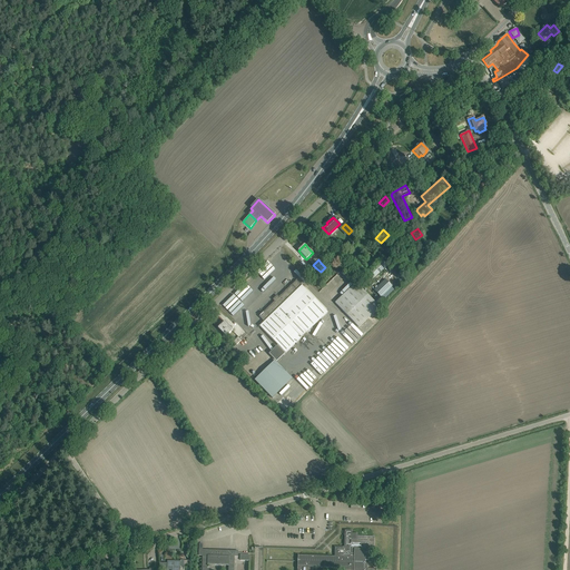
[(373,279),(387,265),(382,261),(367,274),(370,276),(366,279),(370,284),(373,281),(373,279)]
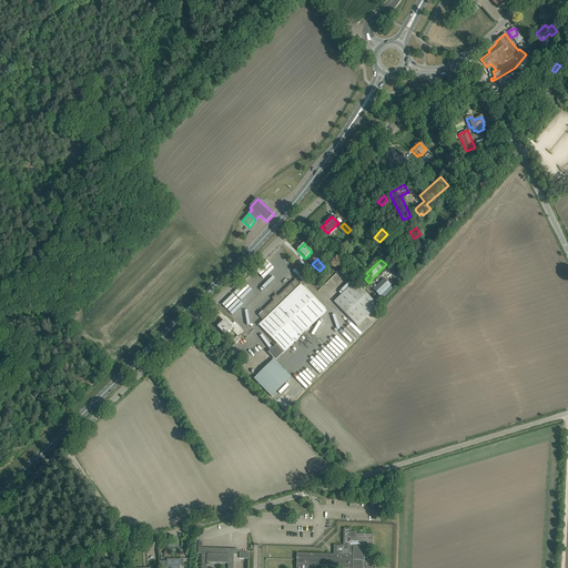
[(412,267),(408,264),(408,265),(405,261),(402,264),(408,271),(412,267)]
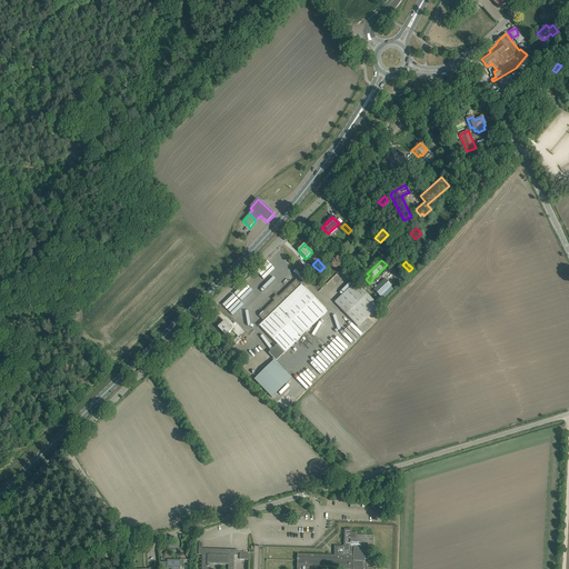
[(360,273),(357,270),(351,276),(355,279),(360,273)]
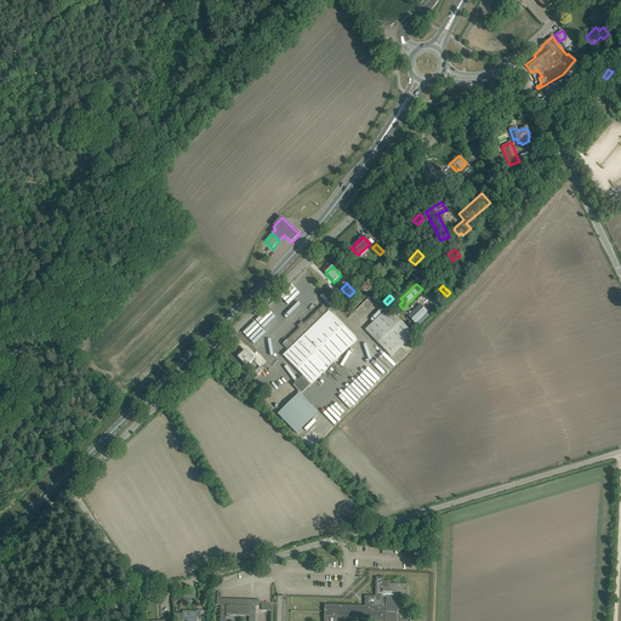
[(371,297),(364,305),(366,307),(363,312),(365,314),(377,303),(371,297)]
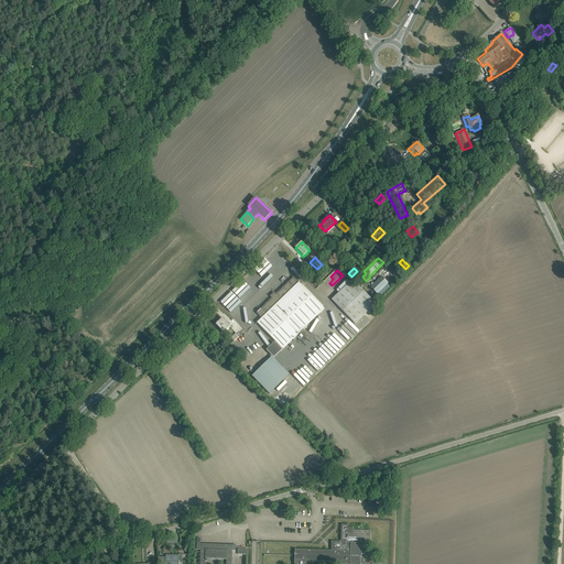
[(381,277),(370,288),(377,295),(388,284),(381,277)]
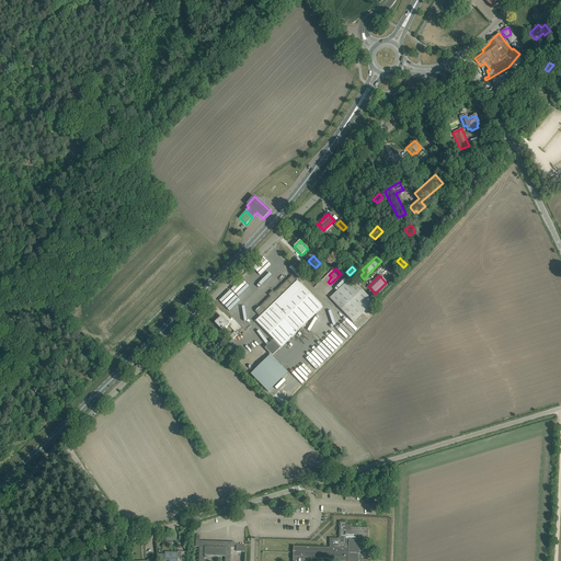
[(297,282),(293,277),(256,312),(261,317),(255,321),(282,347),(322,308),(297,282)]
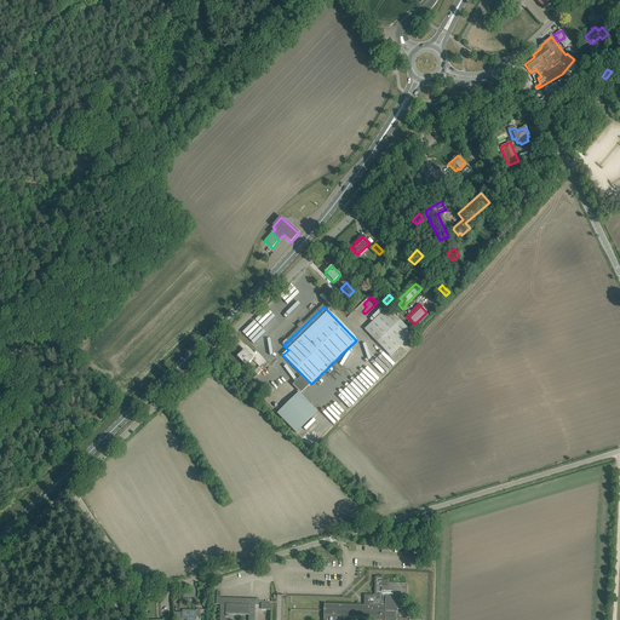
[(391,356),(413,334),(388,308),(365,329),(391,356)]
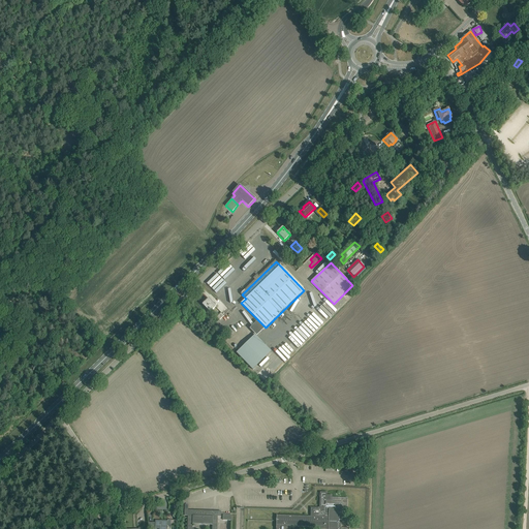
[(203,305),(206,308),(210,312),(216,306),(209,299),(203,305)]
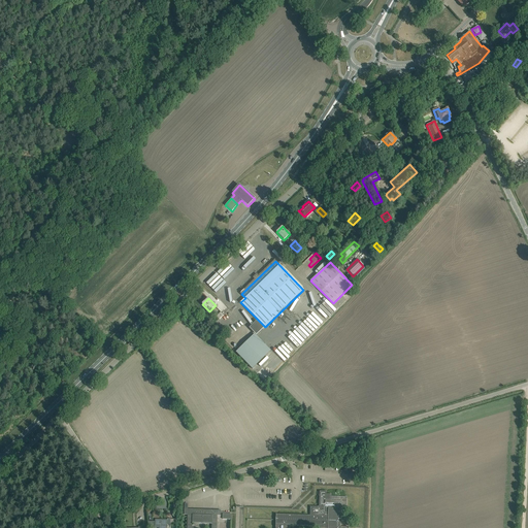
[(321,325),(333,312),(323,302),(310,315),(321,325)]
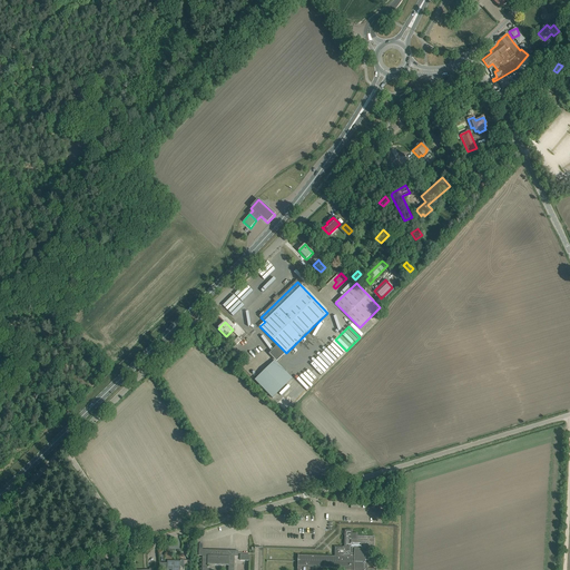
[(269,354),(275,360),(276,362),(285,354),(277,346),(269,354)]
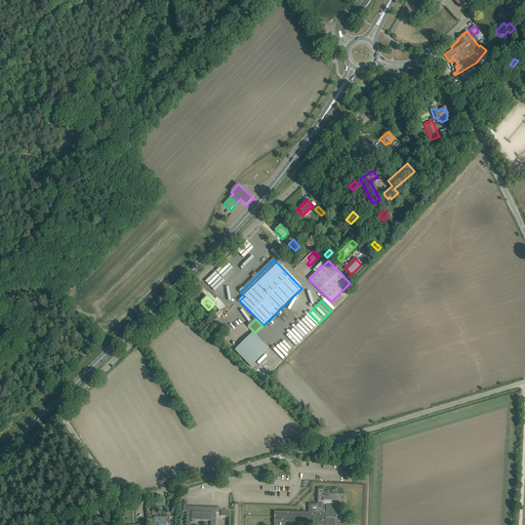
[(305,335),(310,331),(299,321),(295,326),(305,335)]
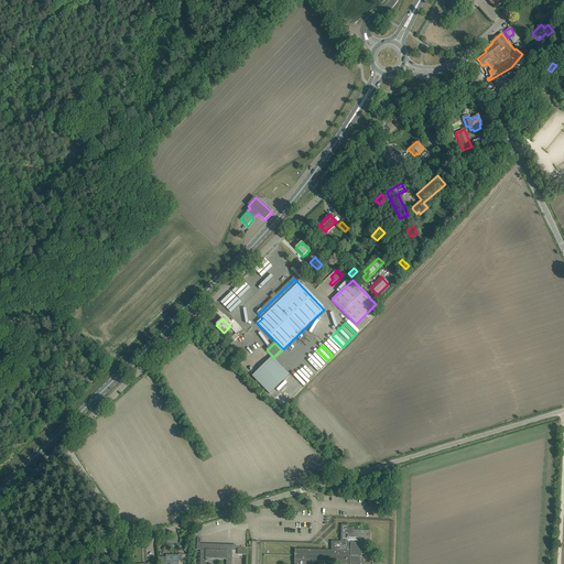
[(236,351),(231,356),(234,358),(230,360),(232,362),(235,360),(239,356),(236,351)]
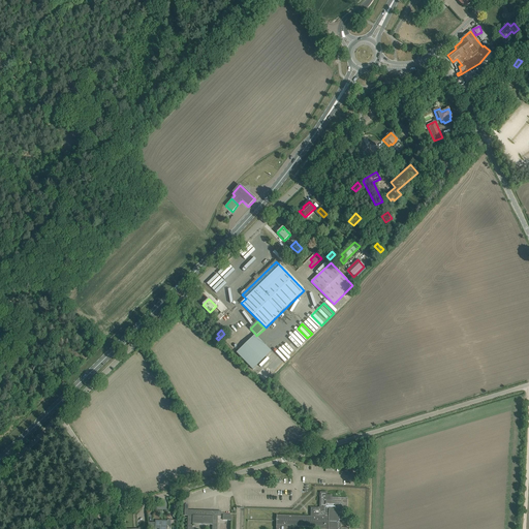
[(291,353),(304,341),(296,333),(293,336),(291,334),(282,344),(291,353)]
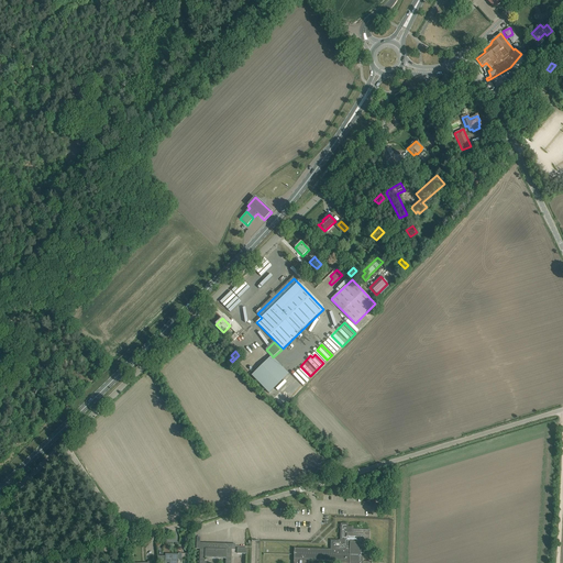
[(288,374),(272,356),(251,376),(268,394),(288,374)]
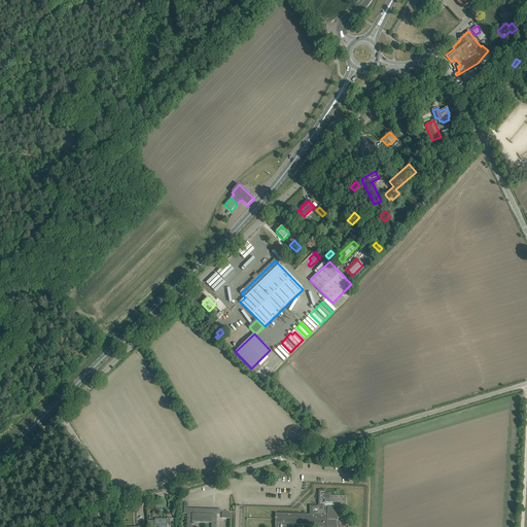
[(261,365),(271,356),(269,354),(259,362),(261,365)]
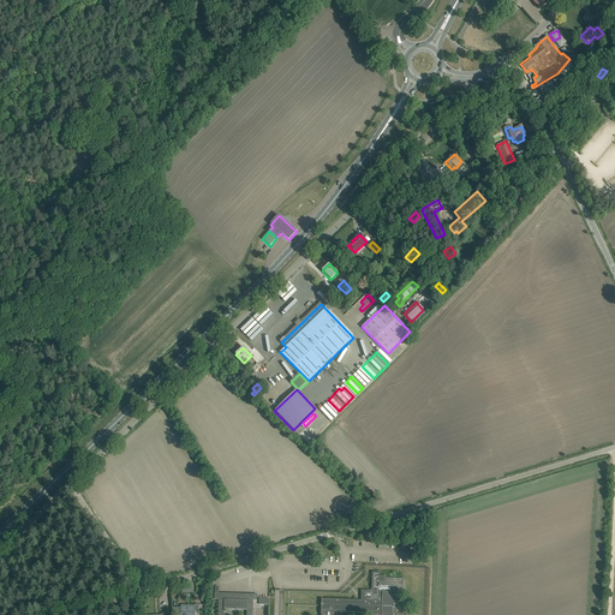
[(360,601),(322,599),(322,598),(321,605),(321,614),(336,614),(338,611),(369,613),(369,614),(405,614),(406,614),(396,614),(398,593),(404,593),(404,579),(386,579),(386,575),(380,575),(380,572),(372,572),(371,590),(362,590),(360,601)]
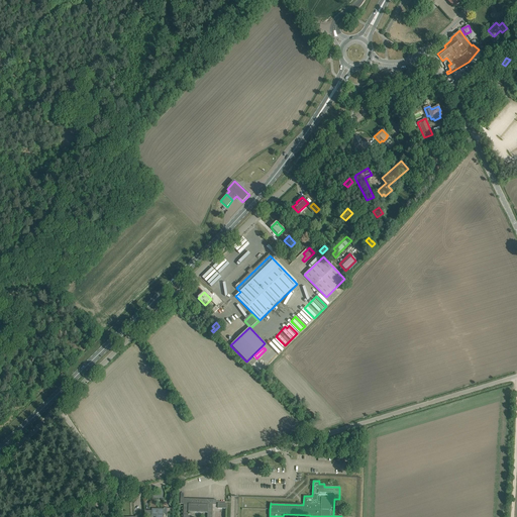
[(195,499),(189,499),(189,500),(184,500),(184,499),(181,499),(180,502),(180,504),(184,504),(183,516),(212,516),(213,505),(216,505),(216,500),(212,500),(212,501),(208,501),(208,500),(201,500),(201,499),(198,499),(195,499)]
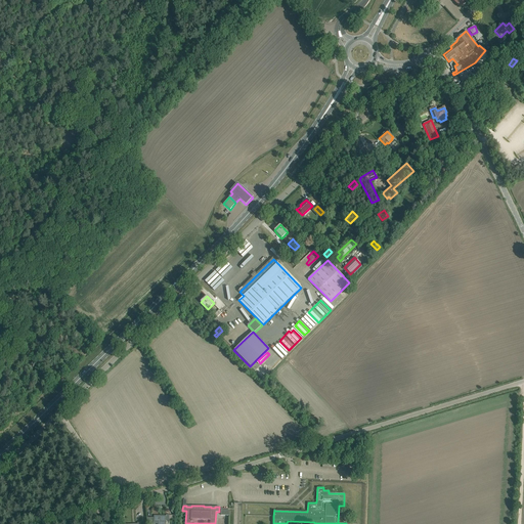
[(169,521),(169,515),(166,515),(166,516),(154,516),(154,523),(158,523),(165,523),(166,520),(169,521)]
